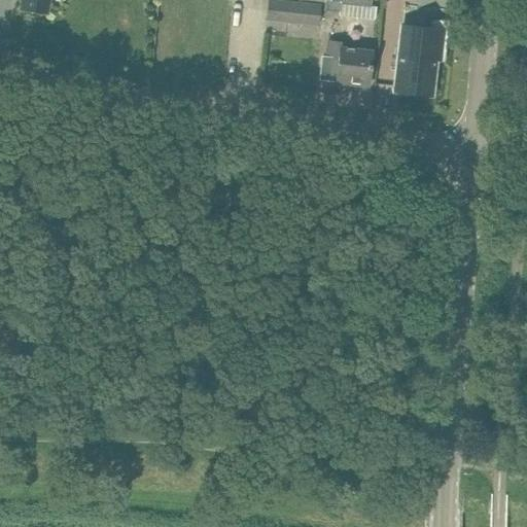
[(21,0),(20,7),(46,11),(47,0),(21,0)]
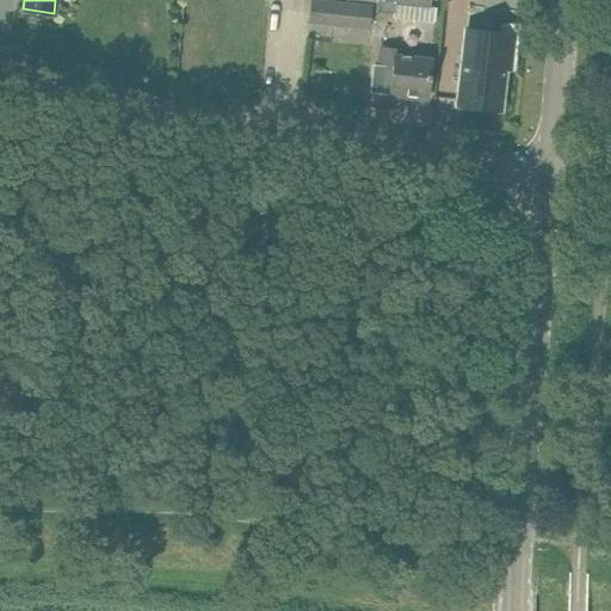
[(366,0),(377,1),(376,12),(393,13),(393,18),(433,23),(434,7),(430,7),(430,0),(366,0)]
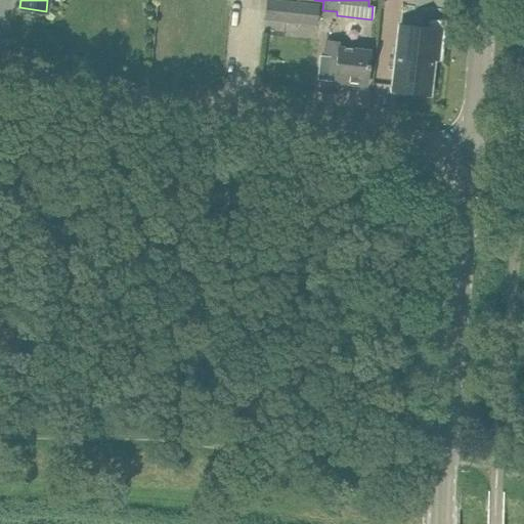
[(296,2),(294,23),(314,26),(317,5),(296,2)]
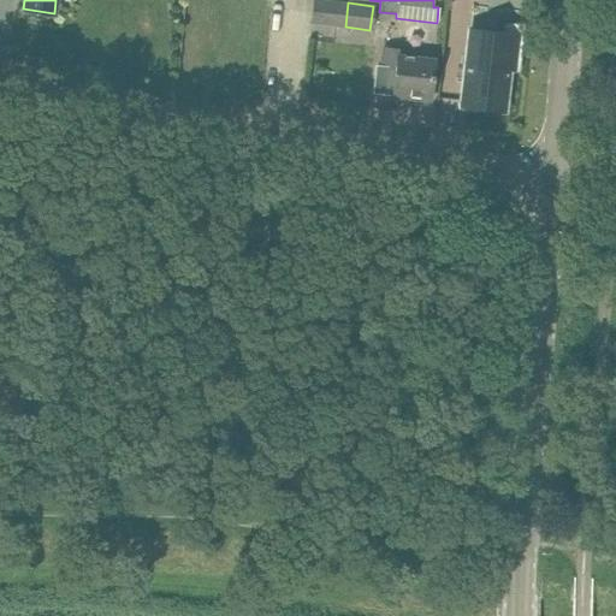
[(517,58),(521,28),(507,25),(507,35),(474,31),(472,60),(466,59),(461,105),(504,110),(510,65),(504,64),(505,57),(517,58)]
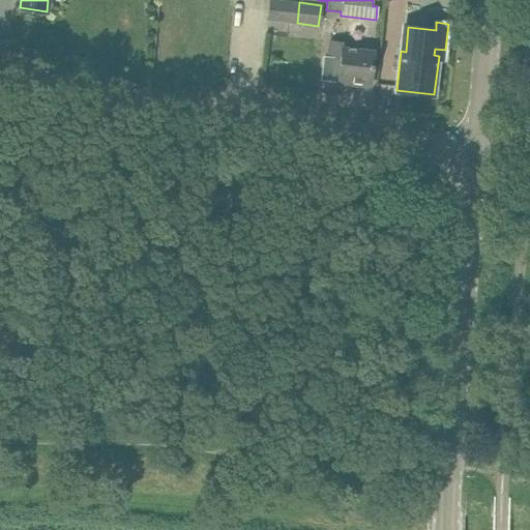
[(339,79),(337,82),(371,86),(374,51),(343,48),(344,42),(330,41),(326,78),(339,79)]
